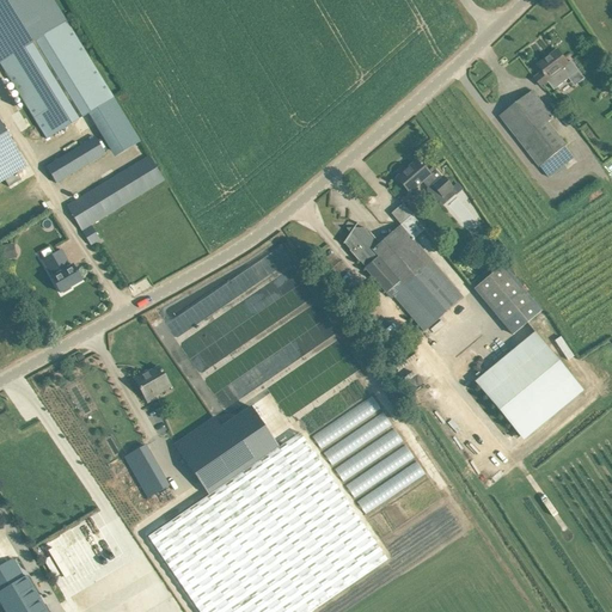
[(115,98),(67,20),(66,22),(63,17),(71,13),(68,10),(61,13),(53,0),(0,0),(0,62),(47,140),(89,115),(115,98)]
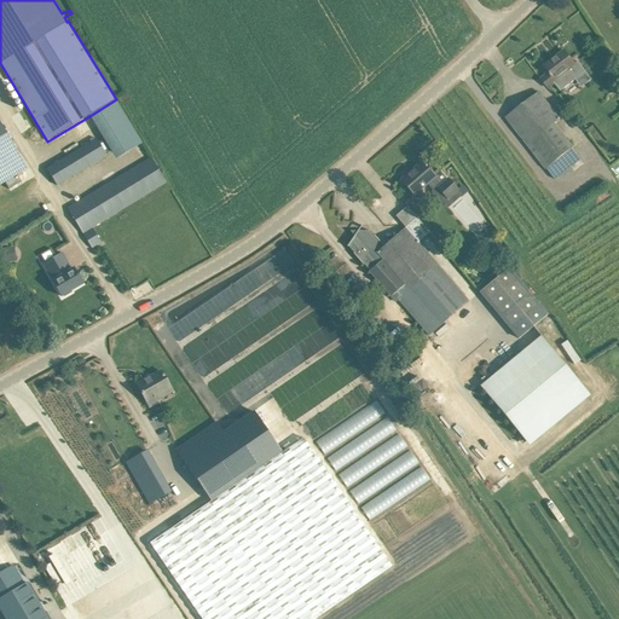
[(549,73),(542,79),(549,88),(555,84),(560,90),(563,87),(567,92),(580,82),(576,76),(580,71),(576,65),(565,51),(544,67),(549,73)]
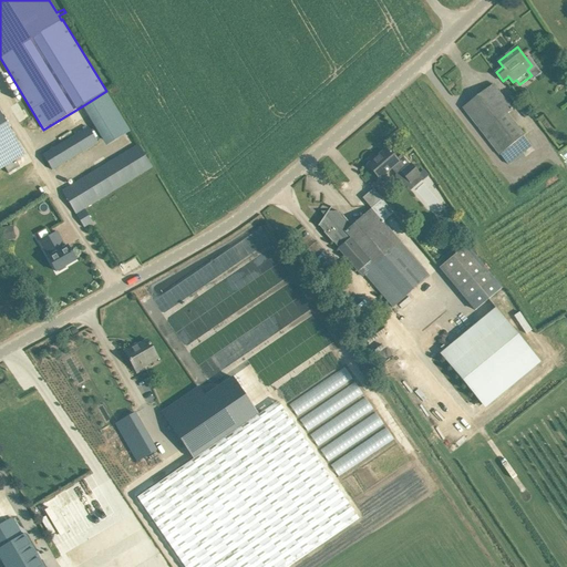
[(524,137),(506,115),(513,110),(494,85),(464,107),(471,116),(501,155),(524,137)]
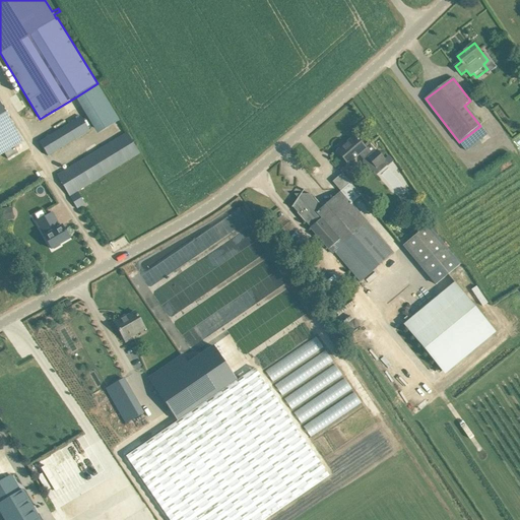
[(116,115),(98,83),(75,98),(93,128),(116,115)]
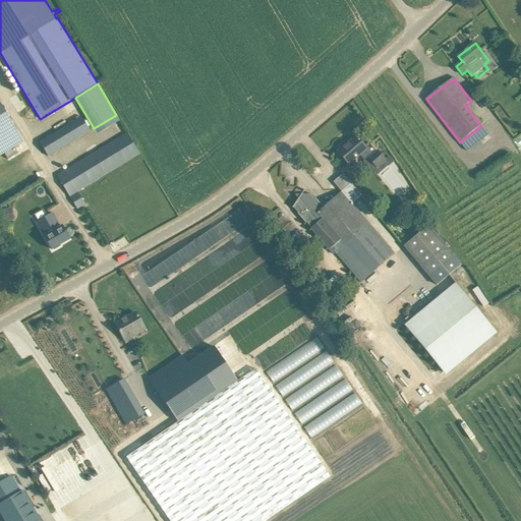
[(0,103),(0,156),(4,154),(7,159),(18,153),(14,148),(23,142),(0,103)]
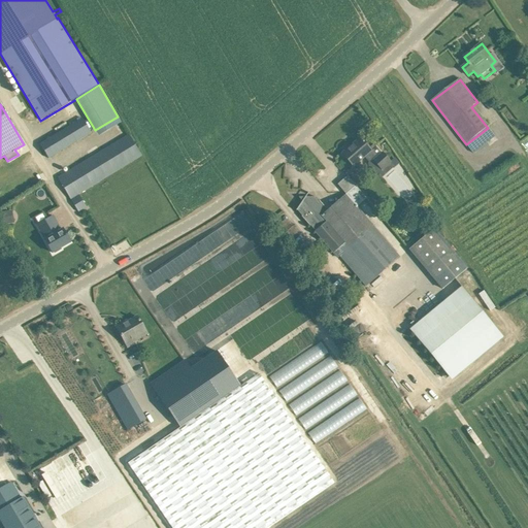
[(40,144),(48,159),(76,141),(91,132),(83,119),(40,144)]
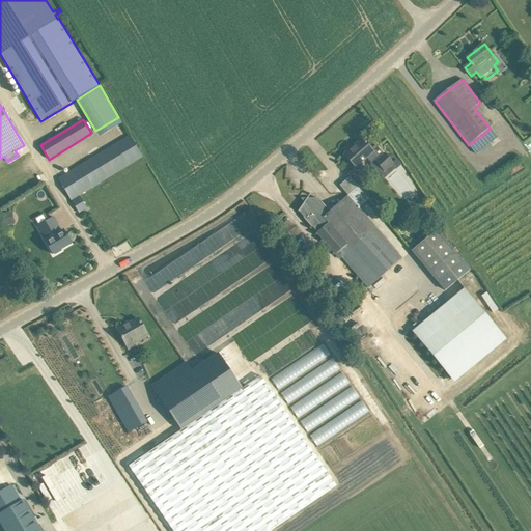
[(87,208),(79,195),(142,157),(130,136),(58,179),(71,200),(79,213),(87,208)]
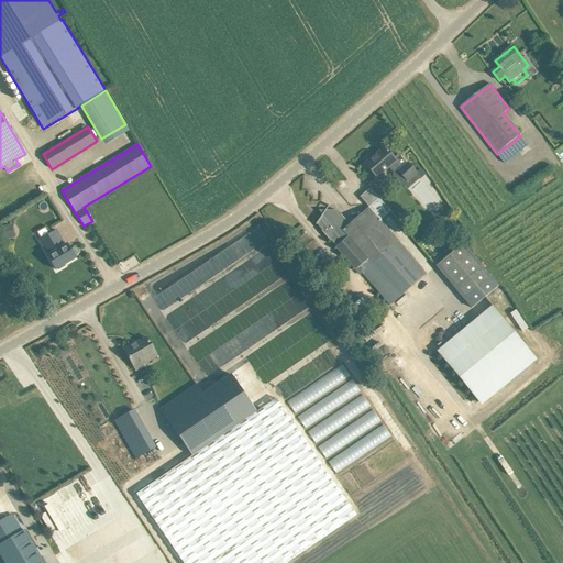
[(376,177),(392,165),(408,183),(417,175),(398,153),(394,157),(384,147),(365,164),(376,177)]
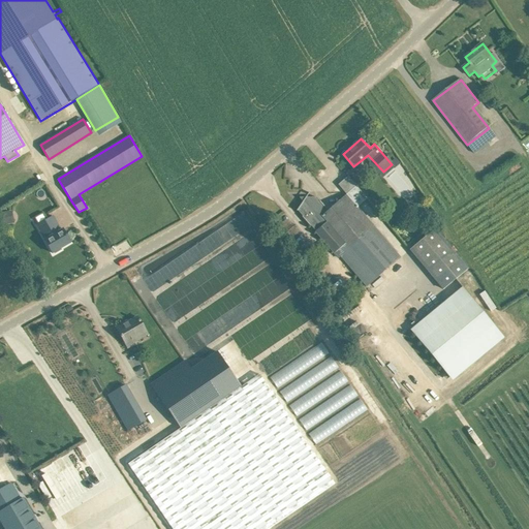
[(391,162),(392,164),(395,168),(400,163),(395,158),(391,162)]
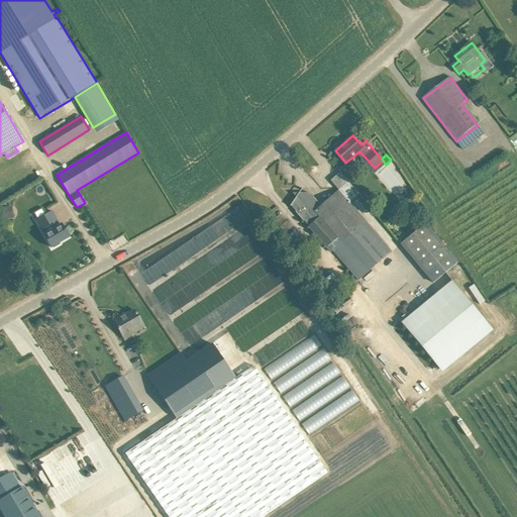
[(338,190),(349,202),(358,195),(347,182),(338,190)]
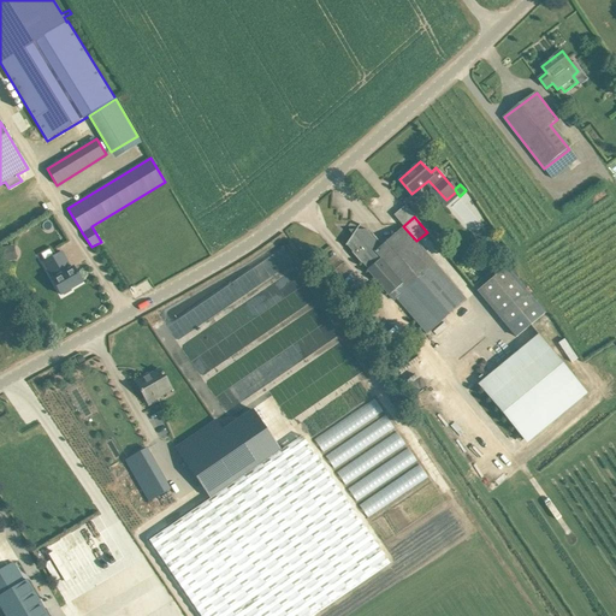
[(416,241),(403,226),(383,246),(368,230),(348,230),(353,235),(345,246),(354,255),(360,264),(361,262),(367,270),(366,270),(389,295),(391,292),(427,333),(467,300),(416,241)]
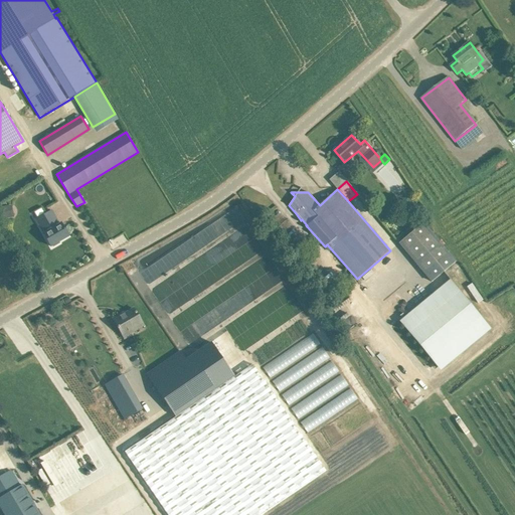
[(0,219),(8,218),(6,206),(0,207),(0,219)]
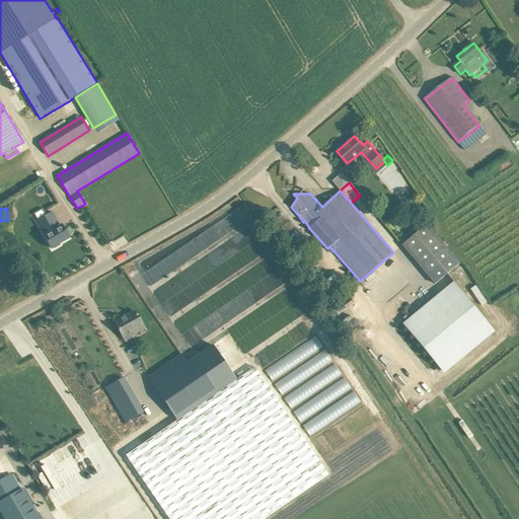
[(35,221),(52,248),(53,247),(54,249),(60,245),(60,244),(69,238),(62,225),(60,226),(52,212),(35,221)]
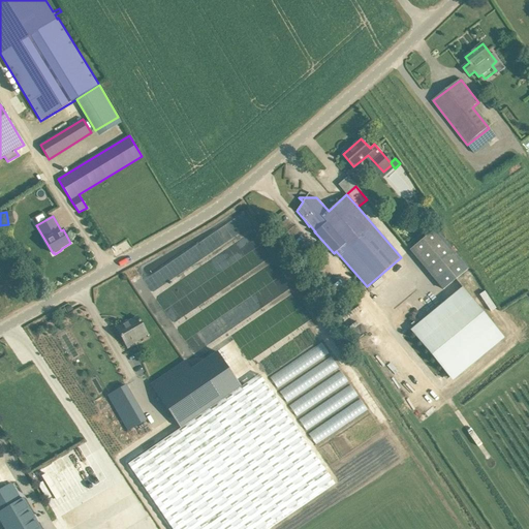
[(408,251),(441,290),(466,270),(433,229),(408,251)]
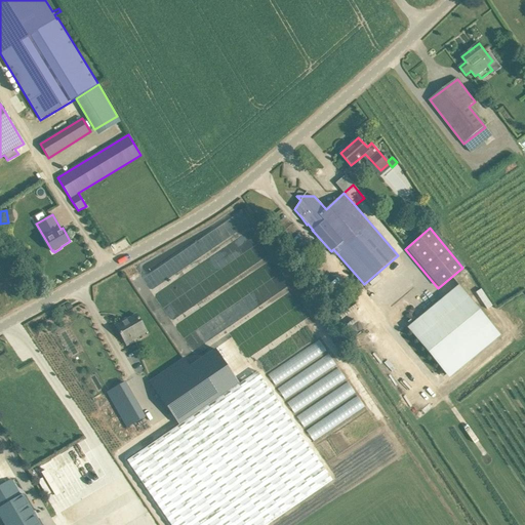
[(407,327),(441,367),(491,324),(458,285),(407,327)]
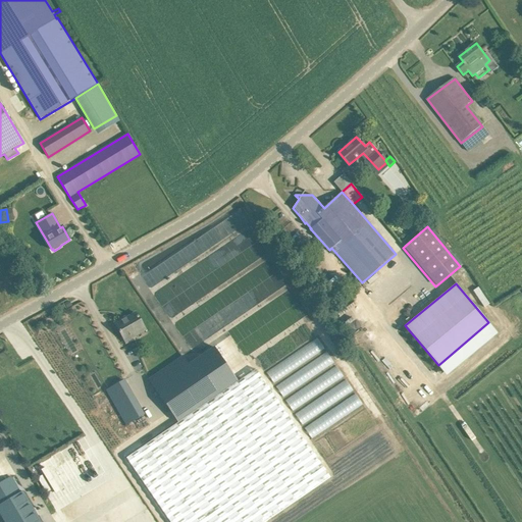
[(114,323),(119,332),(126,344),(134,340),(131,335),(144,328),(136,313),(122,320),(121,319),(114,323)]
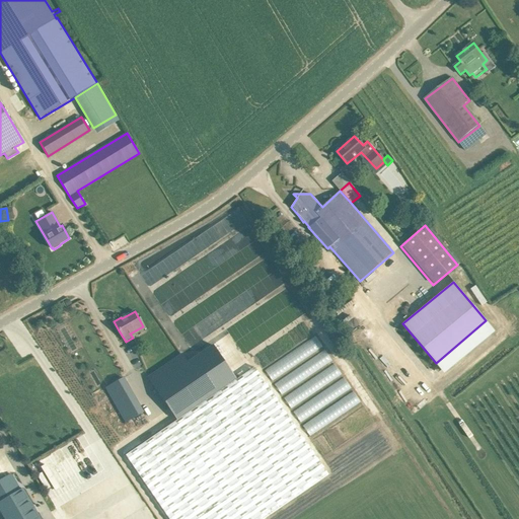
[(257,311),(228,327),(241,352),(267,339),(260,325),(264,323),(257,311)]
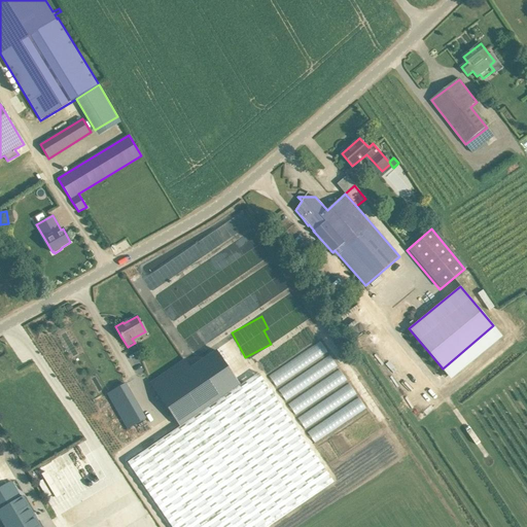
[(180,427),(128,462),(171,526),(267,526),(332,483),(258,373),(240,386),(216,350),(190,367),(184,359),(150,383),(180,427)]
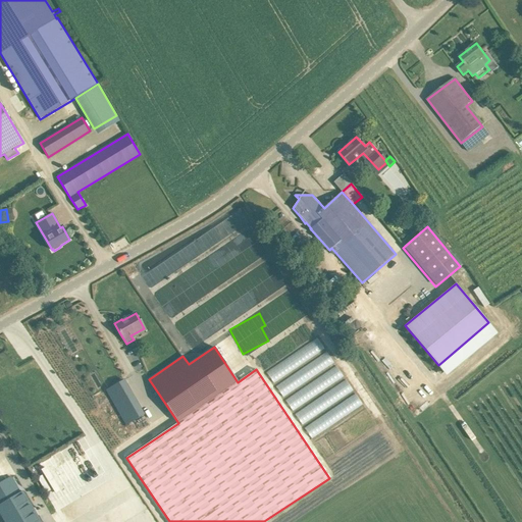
[(136,370),(145,366),(141,355),(131,359),(136,370)]
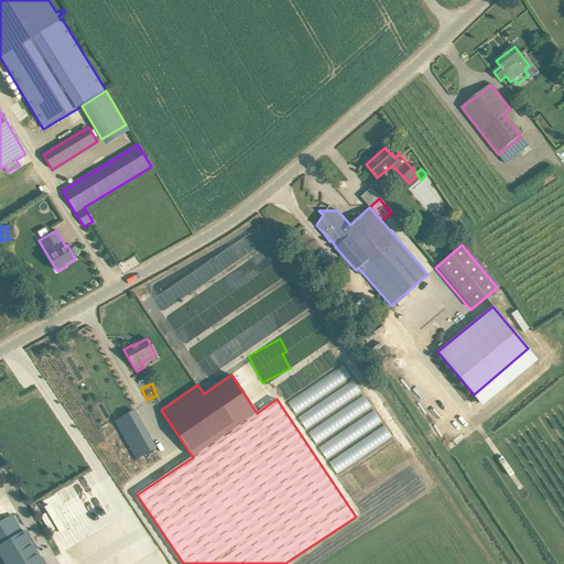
[(115,422),(137,459),(155,448),(133,411),(115,422)]
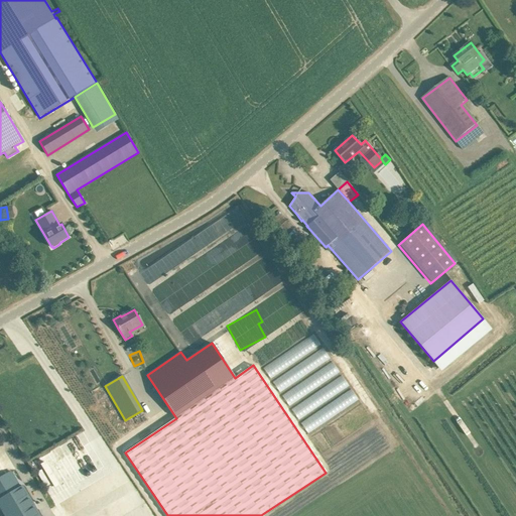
[(32,466),(42,484),(54,479),(56,484),(68,478),(56,454),(32,466)]
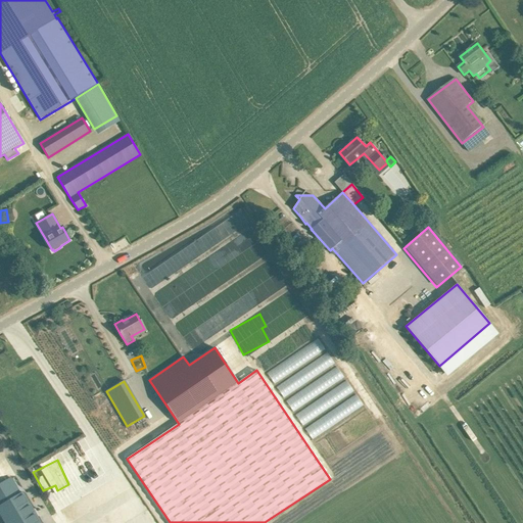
[(41,522),(24,492),(19,494),(10,478),(0,483),(0,515),(4,522),(41,522)]
